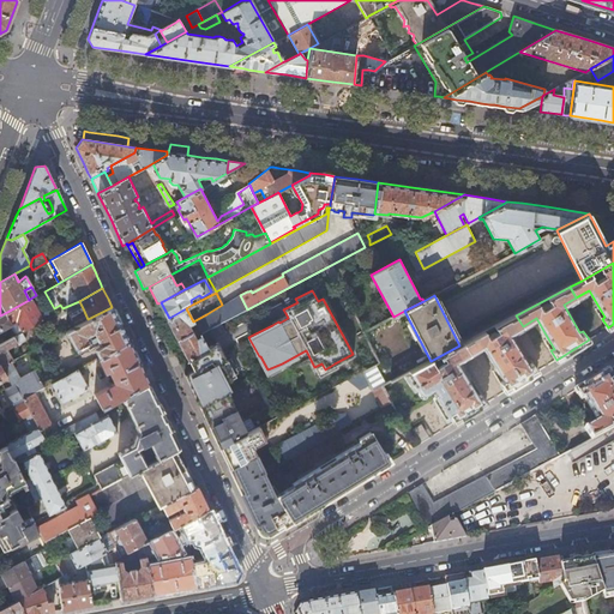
[(0,331),(16,323),(22,332),(43,320),(30,299),(29,300),(5,313),(0,315),(0,331)]
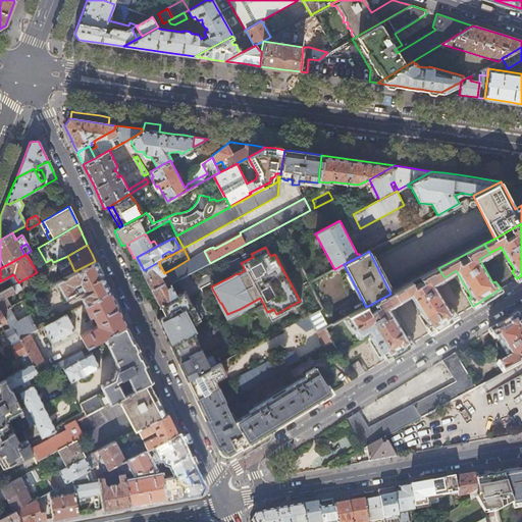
[(37,272),(18,282),(21,288),(14,292),(5,297),(10,307),(22,301),(55,282),(63,278),(58,268),(70,262),(67,256),(60,259),(48,266),(37,272)]
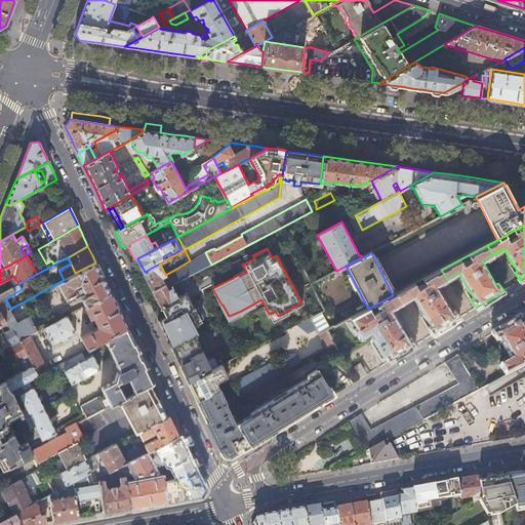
[(196,273),(190,260),(176,269),(183,280),(189,277),(196,273)]
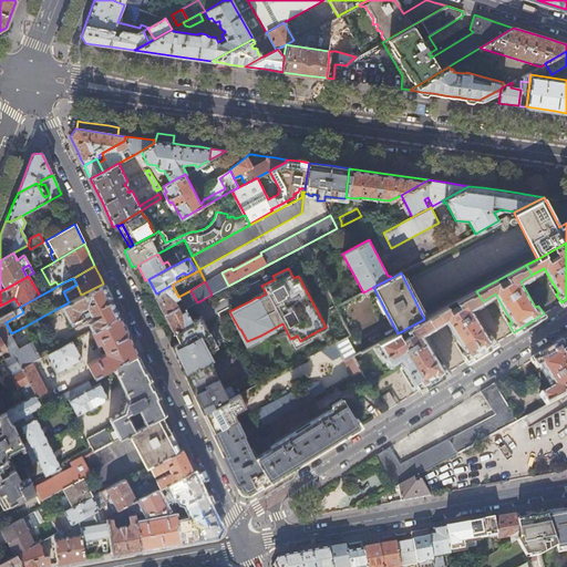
[(69,302),(60,307),(72,327),(81,322),(79,318),(82,316),(80,311),(84,308),(88,313),(91,319),(85,321),(91,330),(119,315),(110,299),(103,284),(81,295),(69,302)]
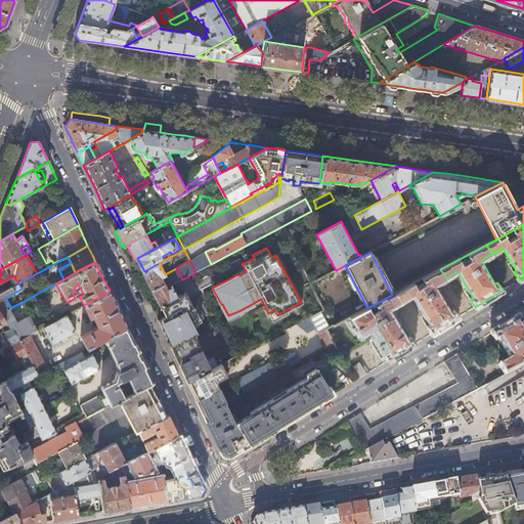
[(75,272),(71,263),(58,269),(63,279),(75,272)]
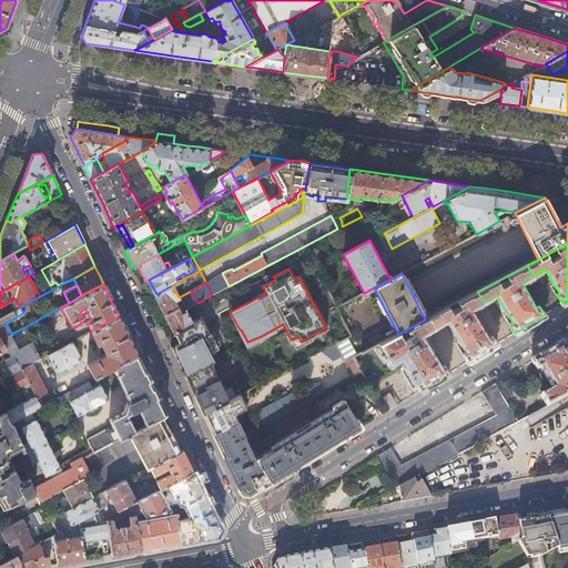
[(172,285),(156,294),(154,295),(164,315),(176,307),(174,302),(179,298),(179,297),(172,285)]
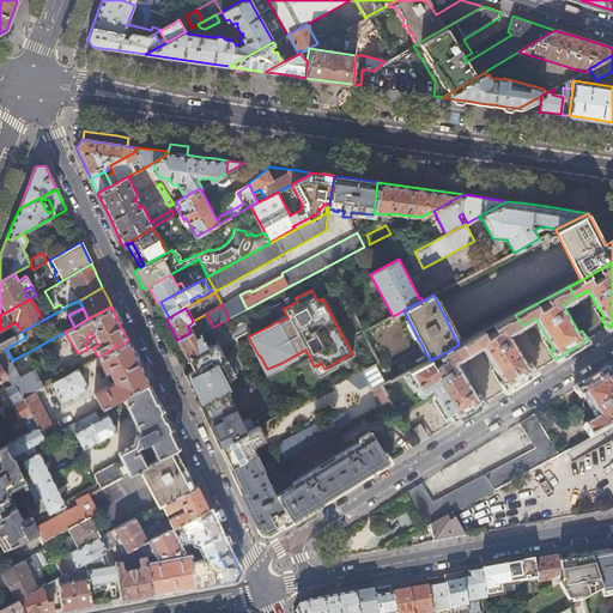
[(285,313),(269,321),(272,325),(278,321),(279,322),(287,317),(285,313)]
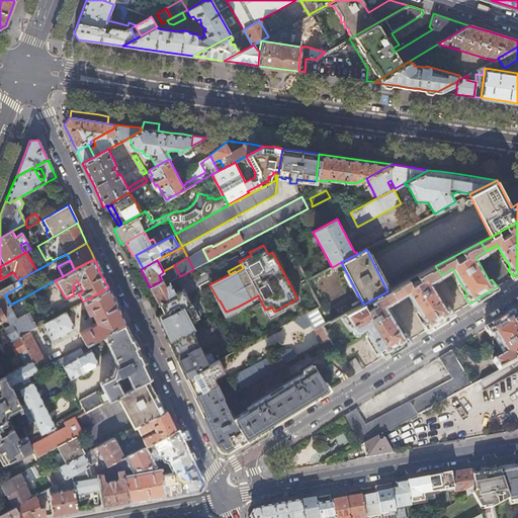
[(441,275),(435,266),(391,289),(396,299),(407,292),(424,321),(422,322),(426,330),(453,313),(448,306),(446,308),(431,281),(441,275)]
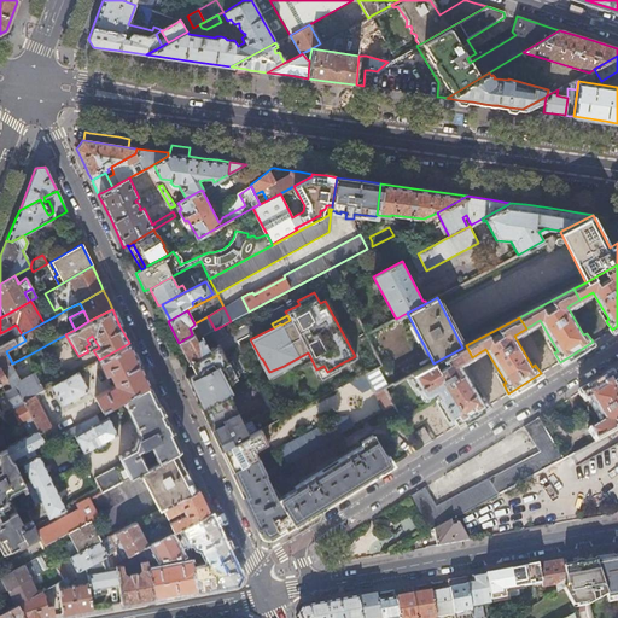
[(209,353),(190,363),(194,372),(185,377),(190,388),(192,392),(200,409),(228,395),(231,394),(226,385),(240,377),(232,361),(228,363),(216,339),(226,334),(222,326),(215,330),(202,337),(202,338),(209,353)]
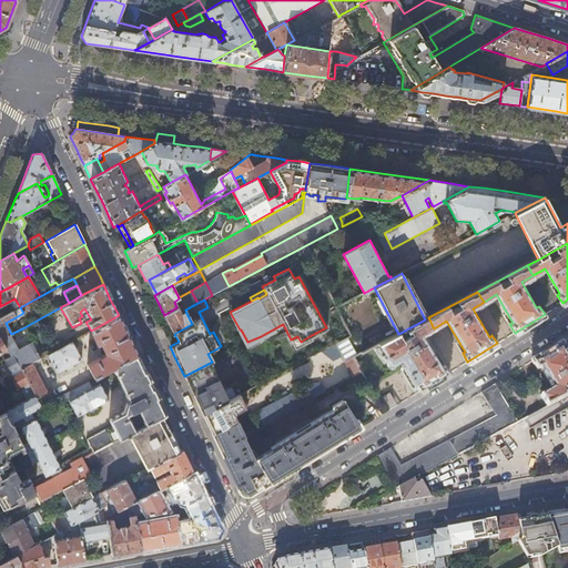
[(23,313),(20,307),(12,312),(16,317),(23,313)]
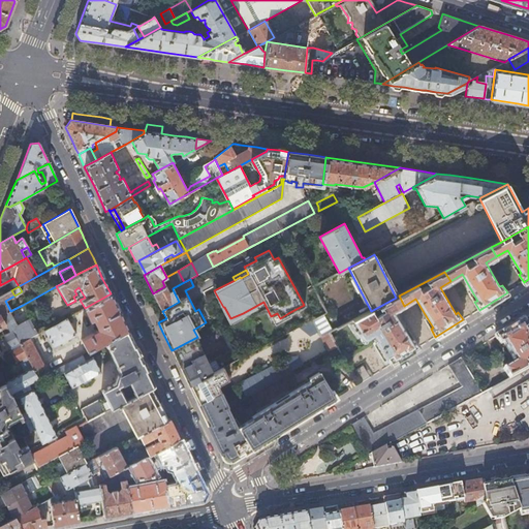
[(164,286),(153,293),(162,311),(179,302),(173,289),(167,292),(164,286)]
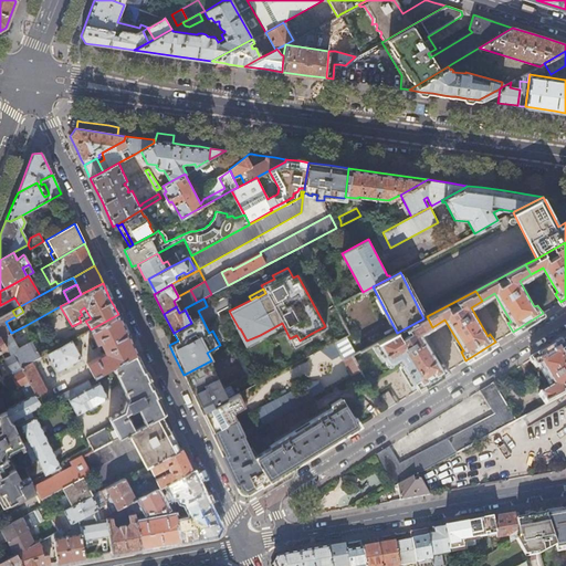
[(11,311),(0,316),(0,337),(1,338),(9,334),(11,333),(6,322),(16,316),(12,311),(11,311)]
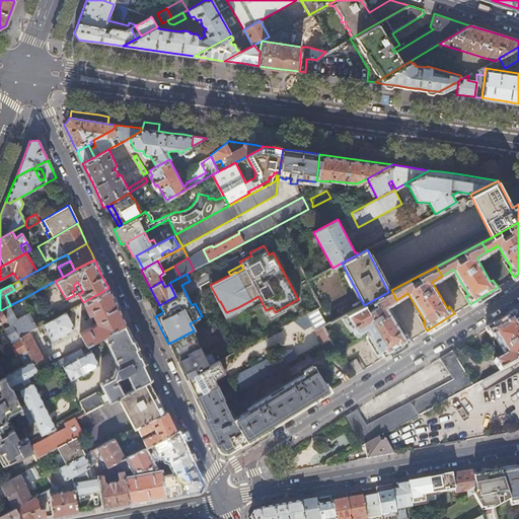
[(118,308),(108,288),(83,302),(88,314),(91,313),(96,314),(97,317),(95,322),(96,323),(79,332),(86,346),(103,336),(125,323),(118,308)]
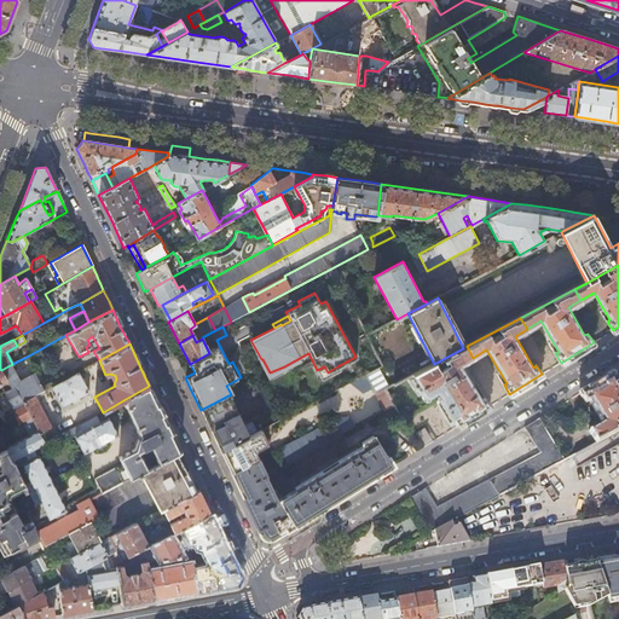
[(434,364),(414,375),(420,386),(417,388),(422,395),(427,397),(437,391),(439,395),(437,398),(450,420),(453,418),(458,426),(490,406),(485,397),(481,399),(461,365),(473,358),(467,346),(463,348),(434,364)]
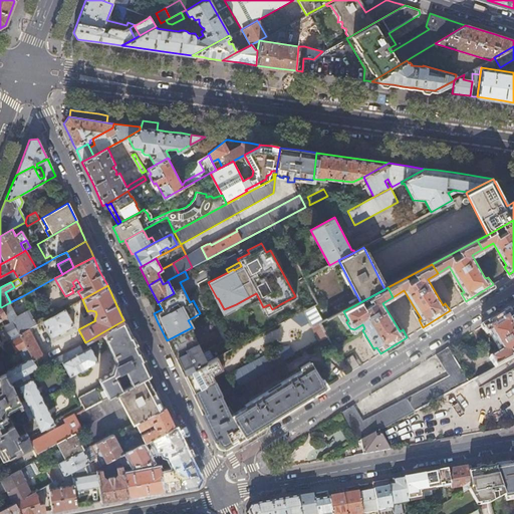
[(217,298),(215,299),(223,314),(237,307),(236,304),(224,309),(218,298),(217,298)]
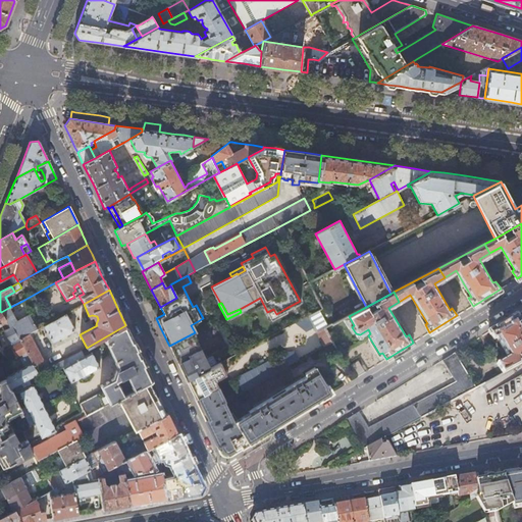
[(30,315),(16,322),(8,308),(1,312),(9,328),(6,329),(4,331),(10,343),(9,343),(11,347),(10,347),(4,351),(9,360),(18,355),(25,351),(20,342),(19,338),(29,334),(37,329),(30,315)]
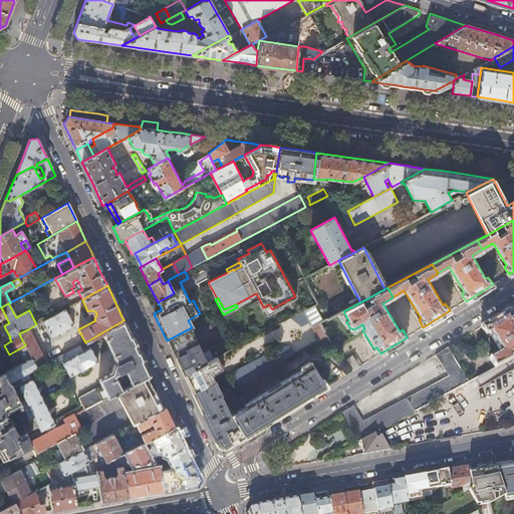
[(269,304),(263,307),(267,314),(281,306),(280,304),(272,309),(269,304)]
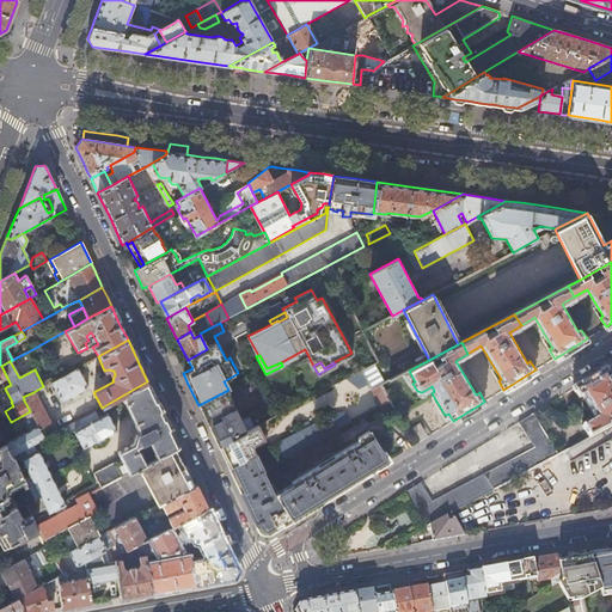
[(0,378),(2,378),(7,386),(11,385),(1,366),(0,365),(0,378)]
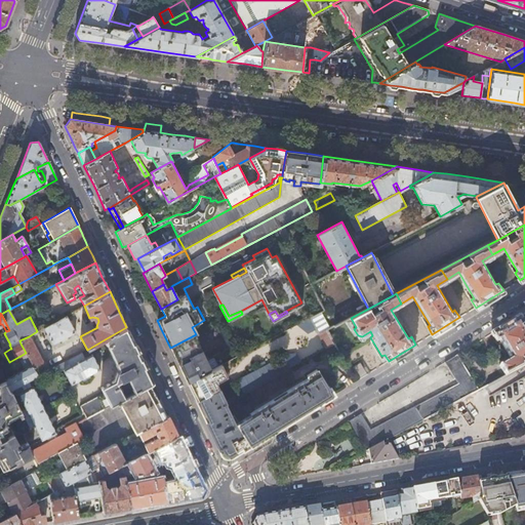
[(330,328),(322,313),(311,318),(320,334),(330,328)]
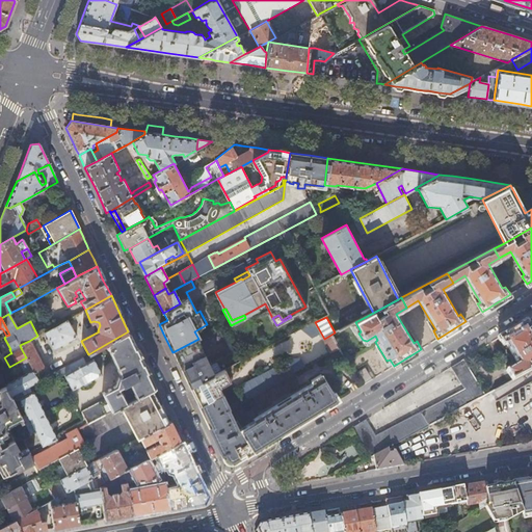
[(67,320),(44,333),(53,350),(76,338),(67,320)]
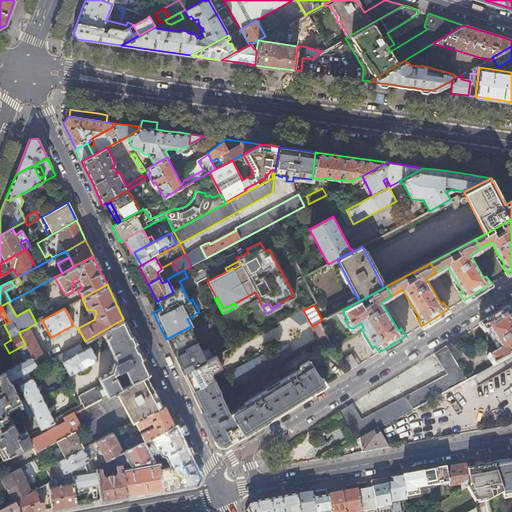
[(507,309),(480,326),(484,333),(487,331),(498,350),(488,356),(493,366),(511,355),(511,323),(509,318),(511,317),(507,309)]
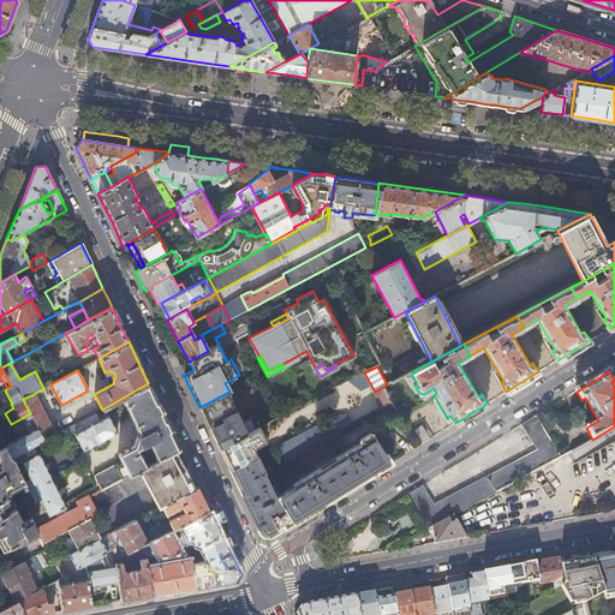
[(148,383),(123,398),(137,431),(133,445),(118,454),(121,461),(94,476),(101,490),(147,465),(138,449),(149,443),(157,460),(174,451),(179,448),(165,419),(161,410),(155,398),(148,383)]
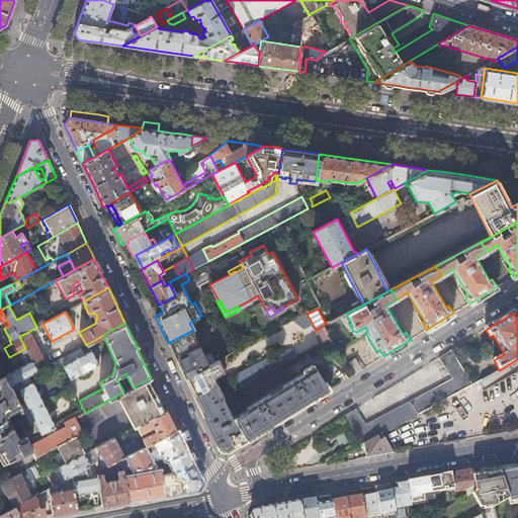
[(184,377),(207,365),(201,352),(191,331),(168,343),(182,372),(184,377)]
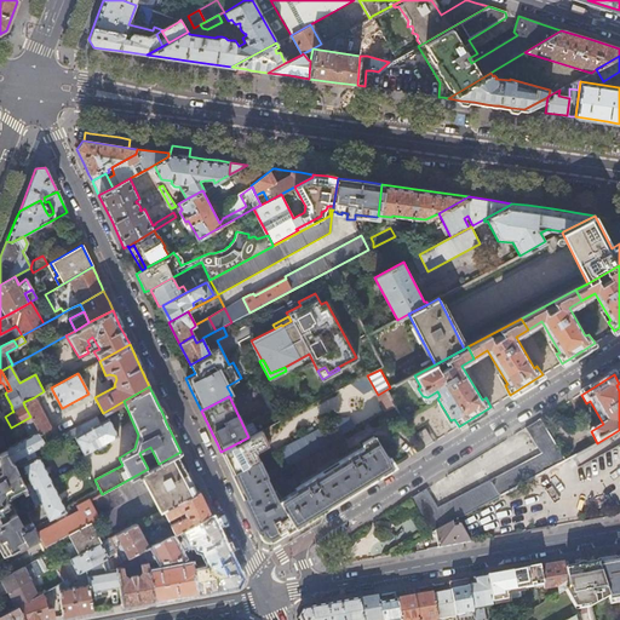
[(23,402),(24,406),(30,417),(45,445),(56,438),(34,397),(23,402)]
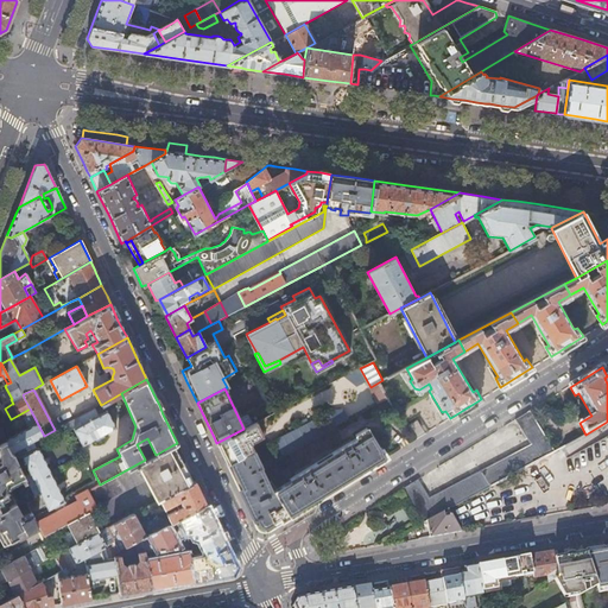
[(30,428),(4,442),(5,443),(11,455),(12,454),(33,442),(44,436),(30,409),(21,413),(30,428)]
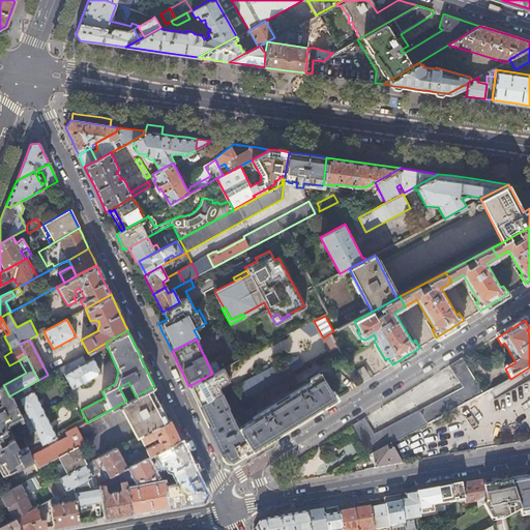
[(86,362),(83,356),(67,364),(70,371),(63,374),(71,389),(101,373),(93,358),(86,362)]
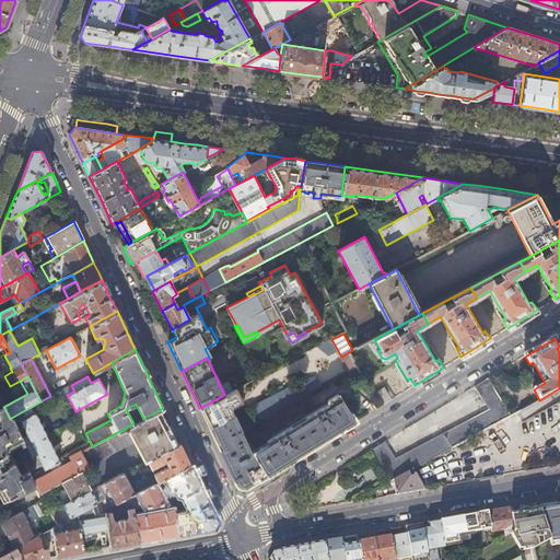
[(311,394),(304,380),(253,406),(259,420),(311,394)]
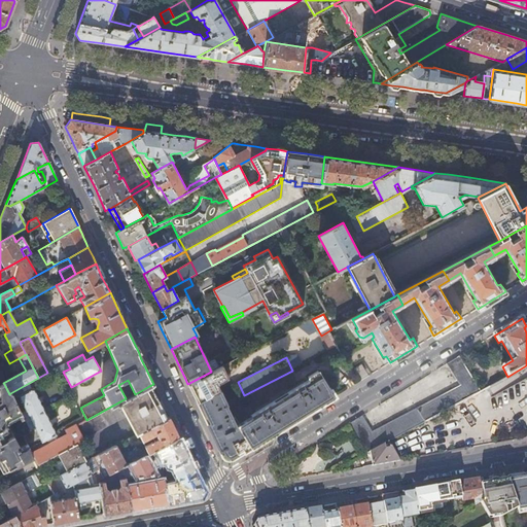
[(362,416),(349,424),(367,453),(370,452),(388,442),(480,392),(459,357),(449,363),(461,384),(372,432),(362,416)]
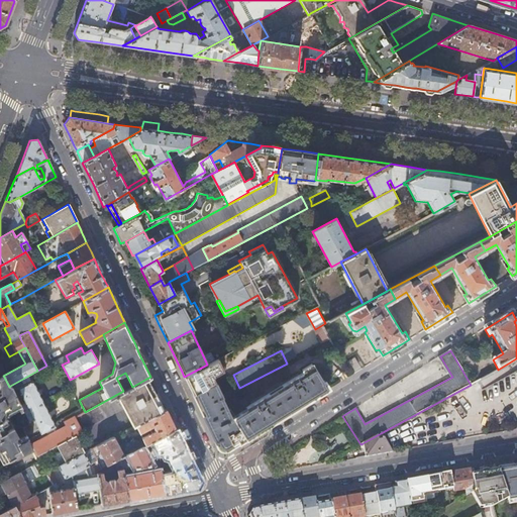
[(69,362),(66,355),(55,362),(58,368),(62,365),(69,362)]
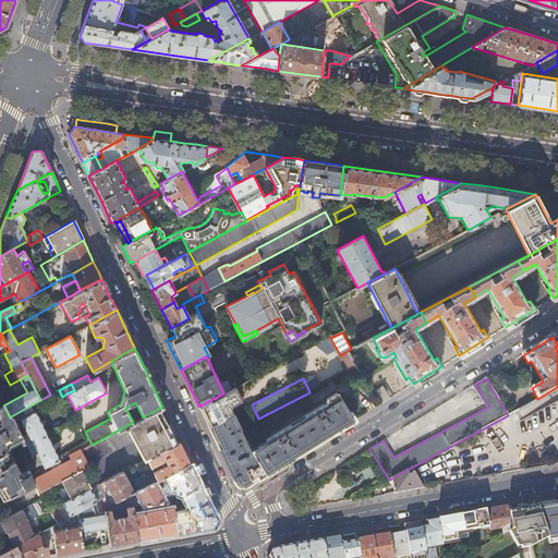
[(234,388),(223,393),(198,407),(204,419),(208,427),(233,414),(230,408),(242,401),(234,388)]
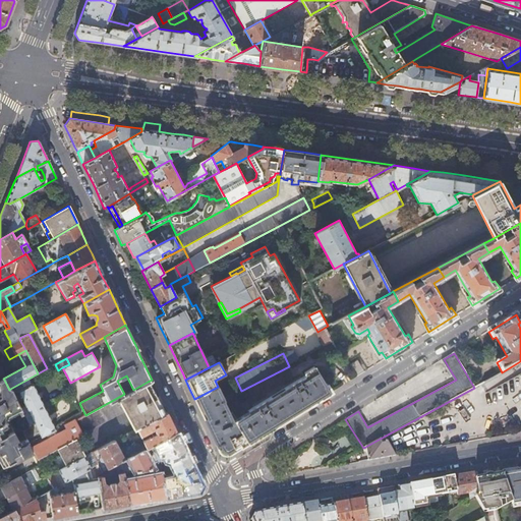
[(218,387),(194,399),(198,408),(206,423),(213,437),(217,446),(219,444),(223,451),(226,452),(228,451),(239,444),(241,447),(321,398),(321,397),(328,392),(324,385),(325,384),(313,365),(304,371),(305,374),(284,388),(285,390),(272,398),(271,396),(248,409),(249,411),(233,421),(223,400),(224,399),(218,387)]
